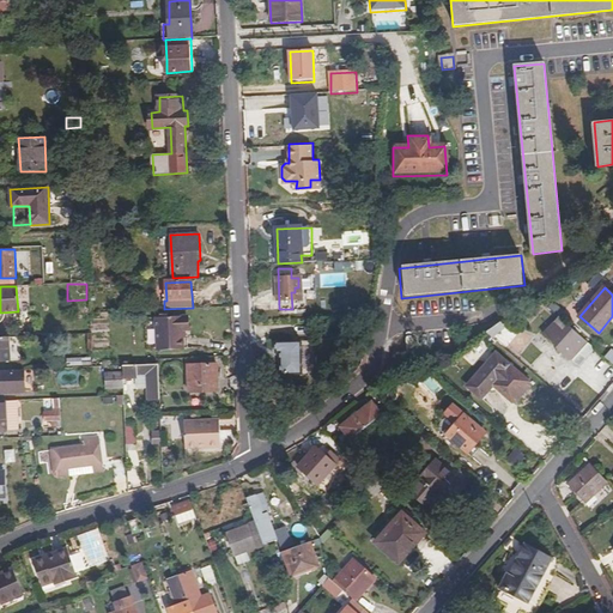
[(186,331),(184,316),(156,317),(157,349),(183,347),(182,331),(186,331)]
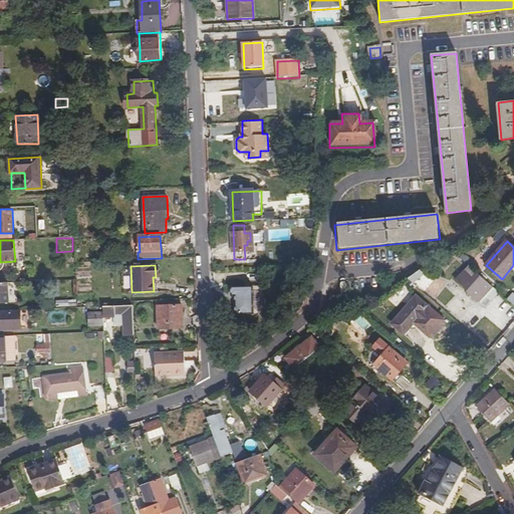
[(491,295),(471,277),(456,293),(472,307),(474,305),(478,309),(491,295)]
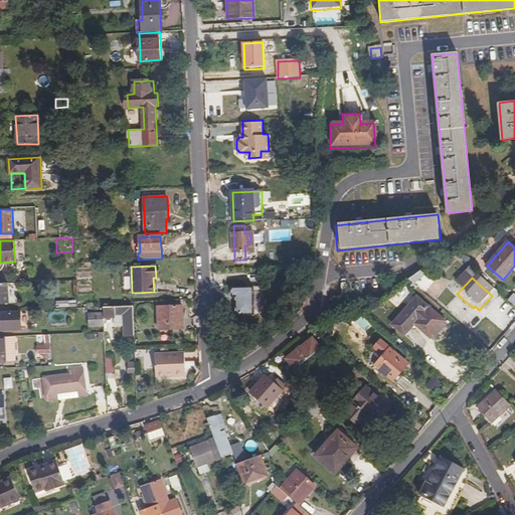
[(8,283),(0,283),(0,303),(9,303),(8,283)]
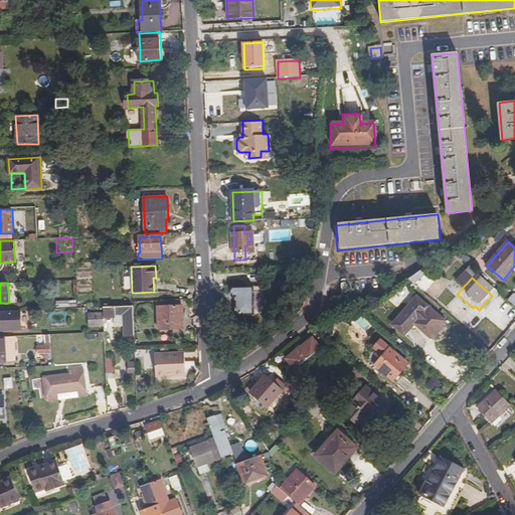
[(254,313),(252,287),(231,288),(232,297),(236,296),(237,314),(254,313)]
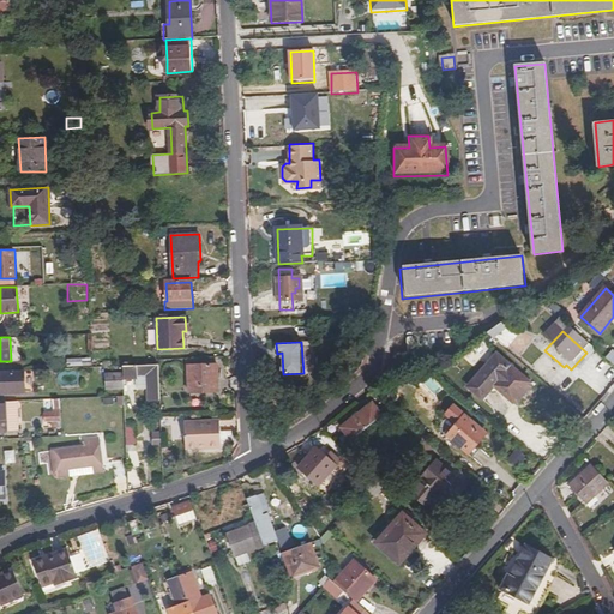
[(531,384),(499,355),(469,387),(483,399),(497,385),(515,402),(531,384)]
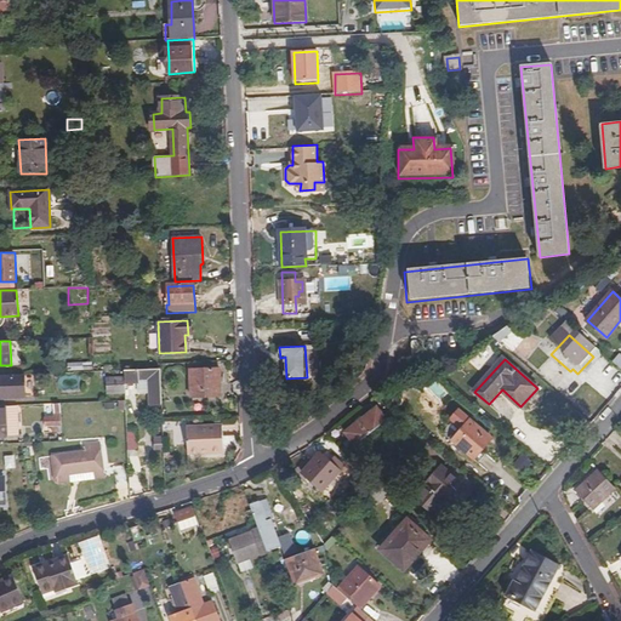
[(220,396),(218,368),(191,369),(192,397),(220,396)]
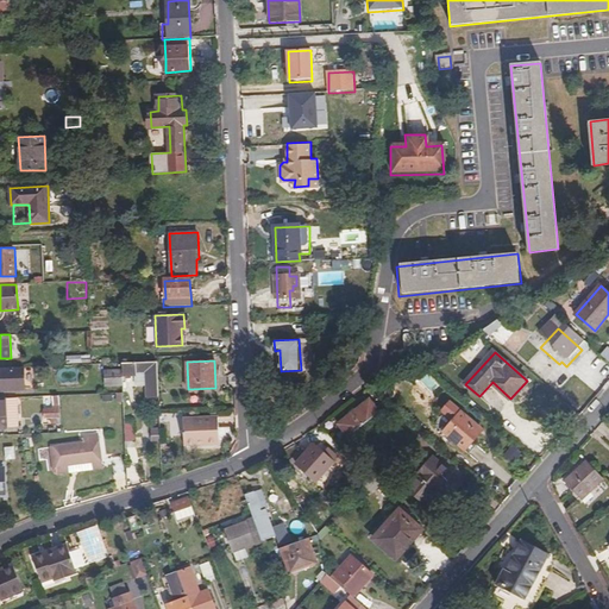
[(146,396),(158,396),(157,363),(123,364),(123,369),(123,376),(136,375),(136,372),(145,371),(146,396)]
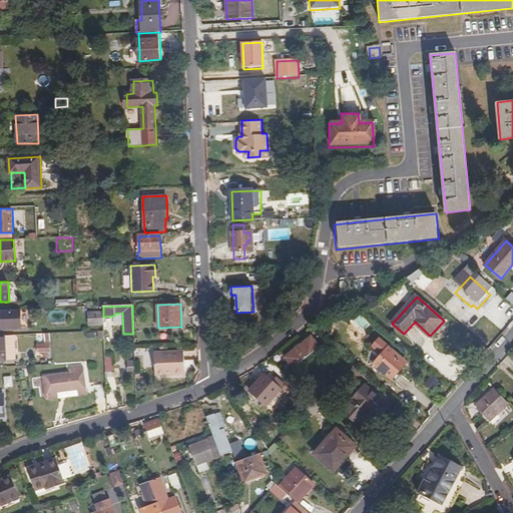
[(20,310),(0,310),(0,319),(2,320),(2,331),(21,330),(20,310)]
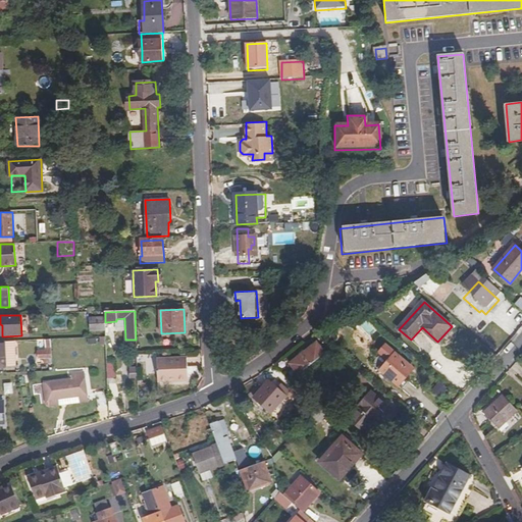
[(92,331),(106,330),(105,322),(105,316),(91,317),(92,331)]
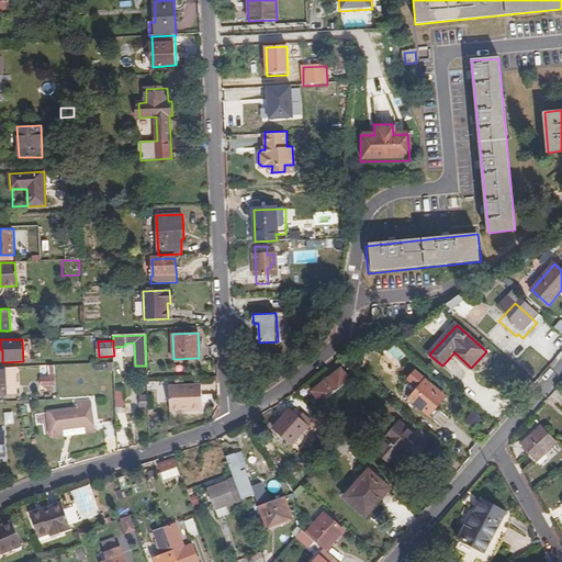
[(46,393),(56,392),(55,367),(48,367),(48,379),(40,380),(40,388),(46,386),(46,393)]
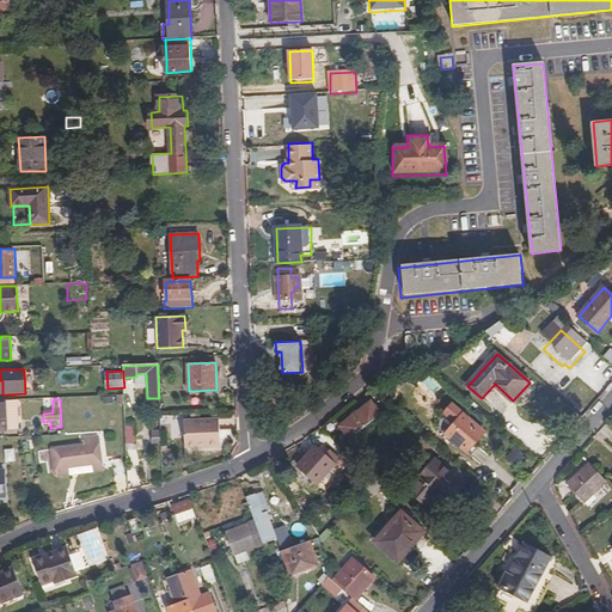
[(6,402),(0,402),(0,430),(19,430),(18,410),(6,410),(6,402)]
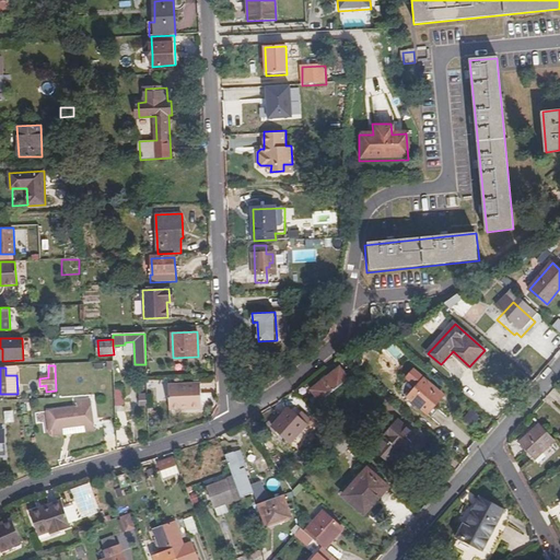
[(311,392),(319,403),(348,380),(339,369),(311,392)]
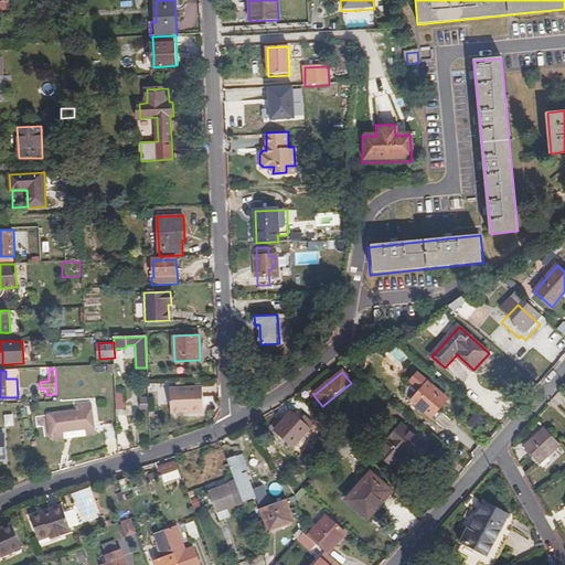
[(413,381),(414,382),(422,390),(412,401),(432,418),(440,408),(449,398),(420,373),(413,381)]
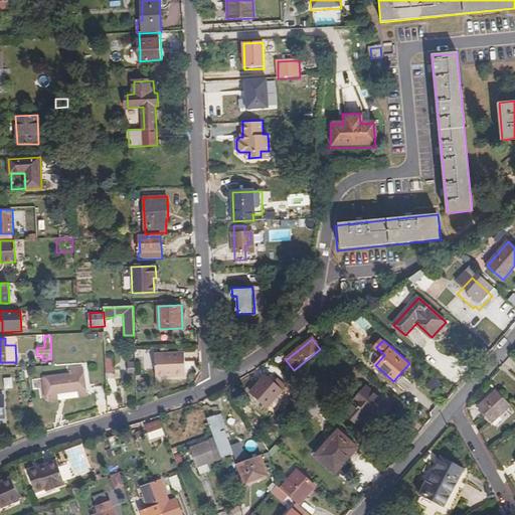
[(384,355),(377,348),(368,358),(375,365),(384,355)]
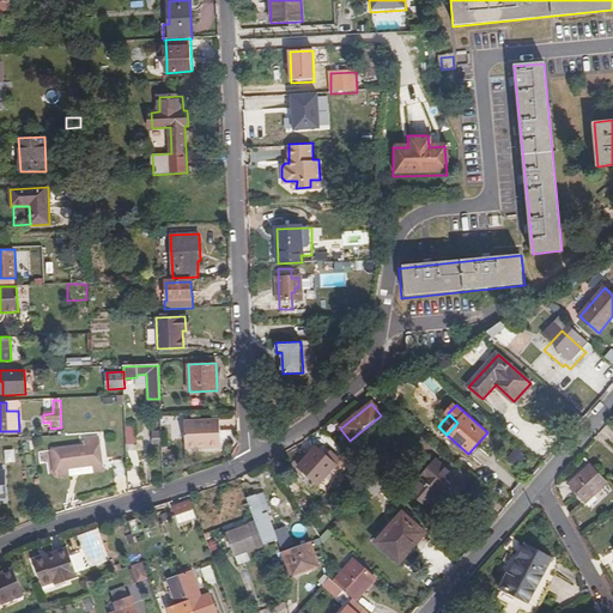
[(220,442),(219,418),(186,420),(186,447),(201,445),(200,443),(220,442)]
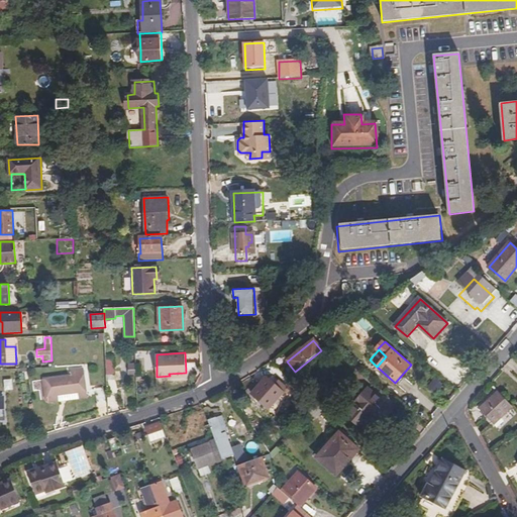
[(115,360),(106,362),(106,377),(115,377),(115,360)]
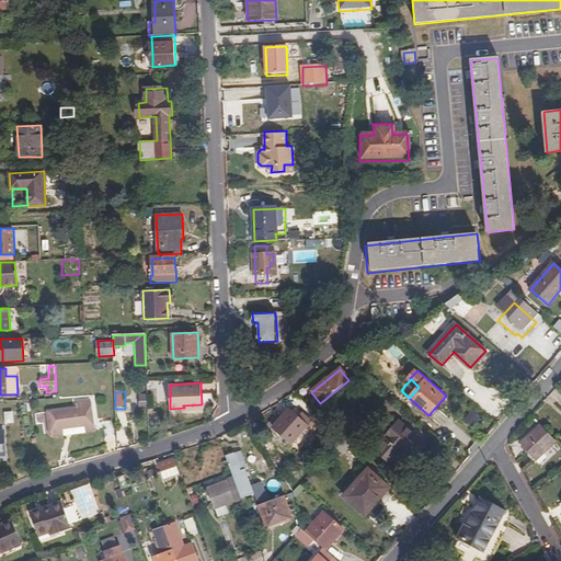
[(147,408),(147,396),(139,397),(140,403),(138,403),(138,408),(147,408)]
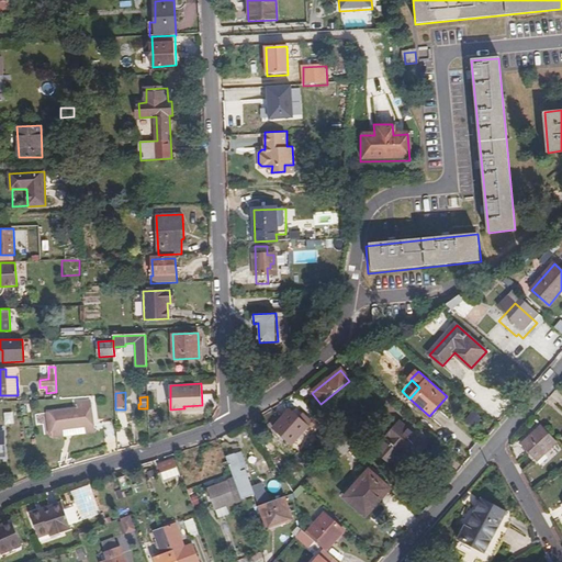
[(92,436),(90,405),(76,406),(77,412),(47,414),(49,438),(92,436)]
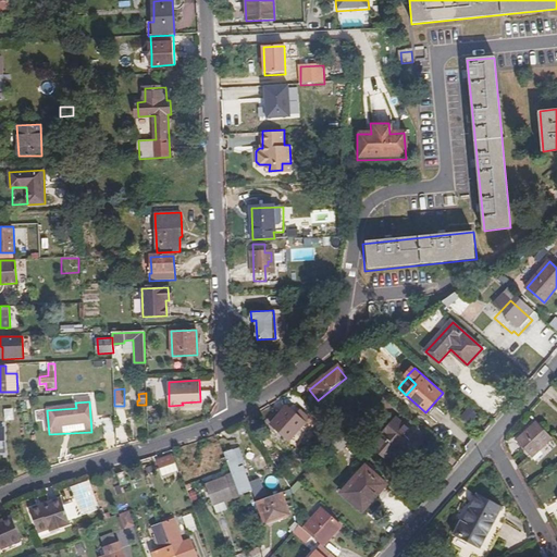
[(437,407),(434,403),(425,412),(430,416),(437,407)]
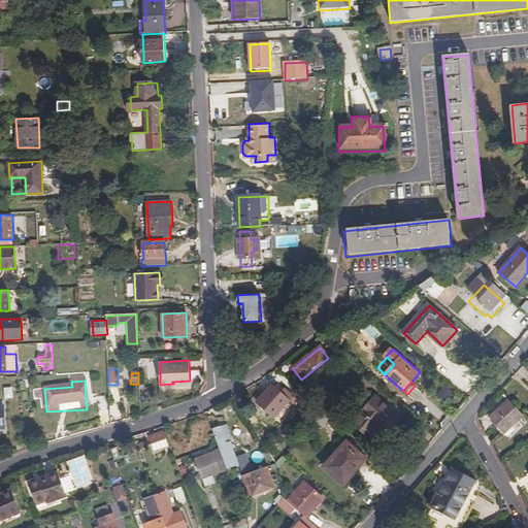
[(290,400),(273,386),(258,402),(274,417),(290,400)]
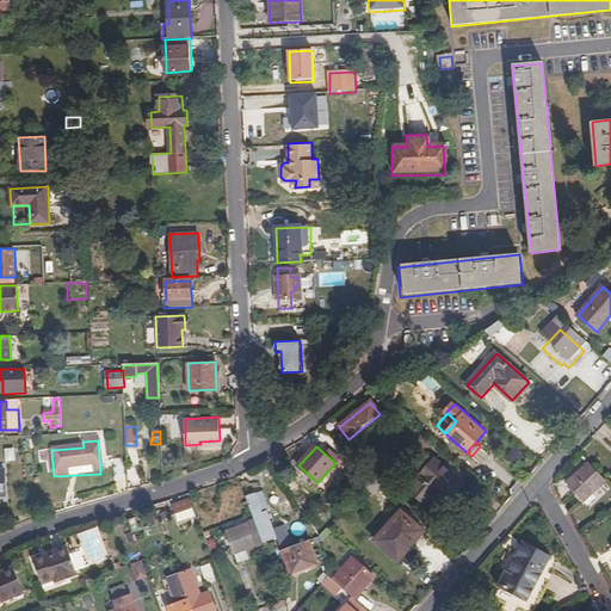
[(514,446),(506,455),(516,464),(524,455),(514,446)]
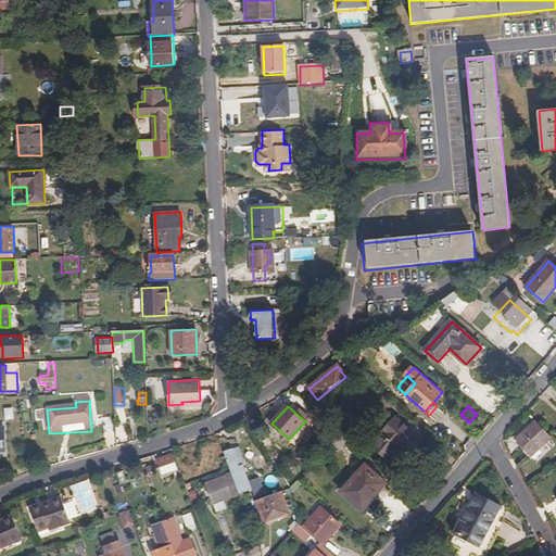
[(14,407),(5,407),(5,419),(14,419),(14,407)]
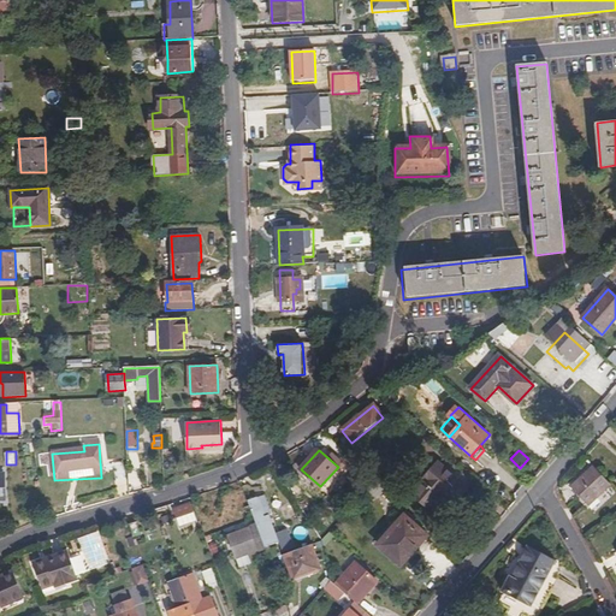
[(468,490),(439,463),(412,495),(431,510),(443,497),(452,507),(468,490)]
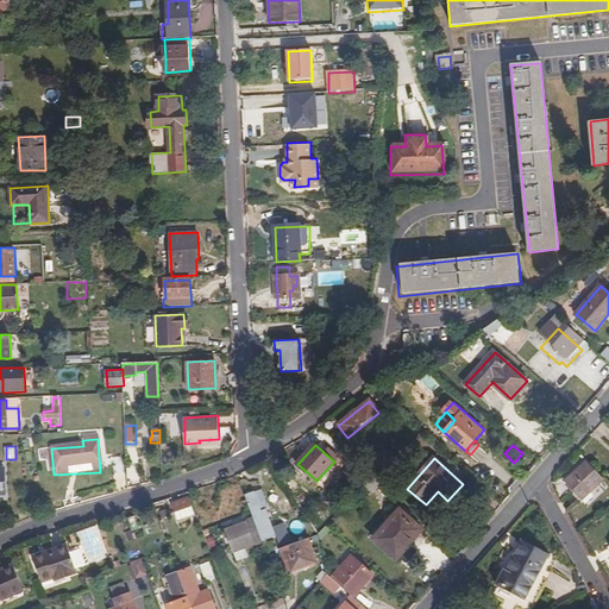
[(583,501),(606,479),(589,460),(565,482),(583,501)]
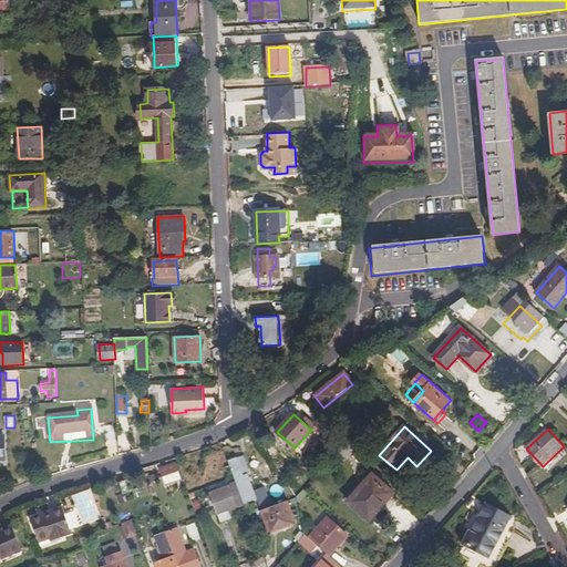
[(336,442),(342,447),(347,441),(341,435),(336,442)]
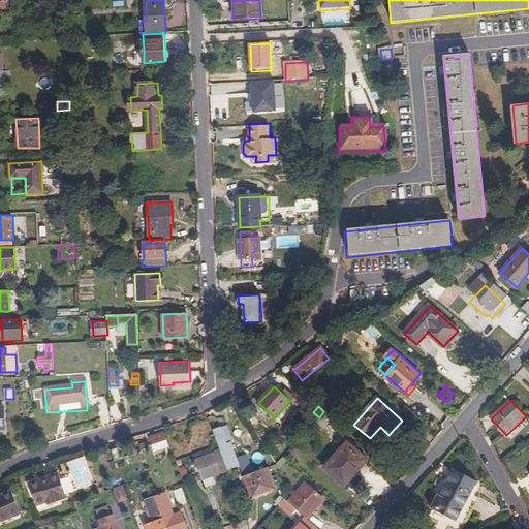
[(319,417),(315,422),(323,429),(334,417),(324,410),(323,411),(319,417)]
